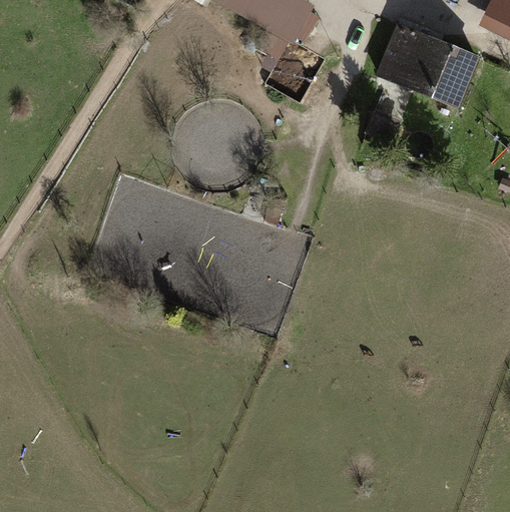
[(314,6),(303,0),(223,0),(295,39),(314,6)]
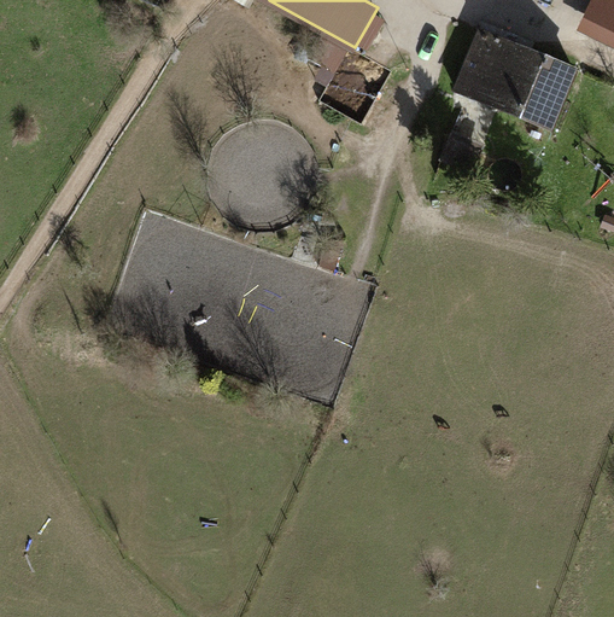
[(590,0),(574,39),(613,54),(613,0),(590,0)]
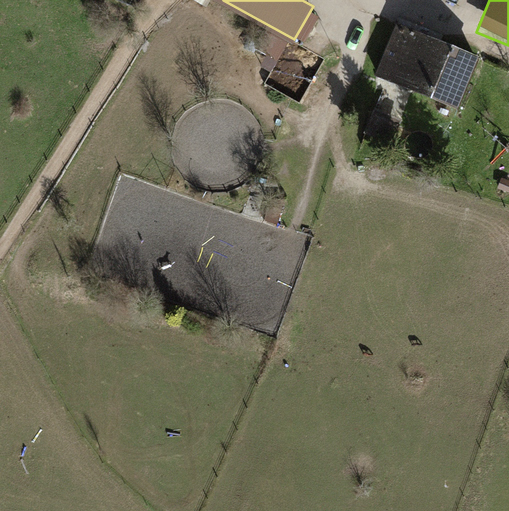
[(477,58),(393,25),(374,75),(458,108),(477,58)]
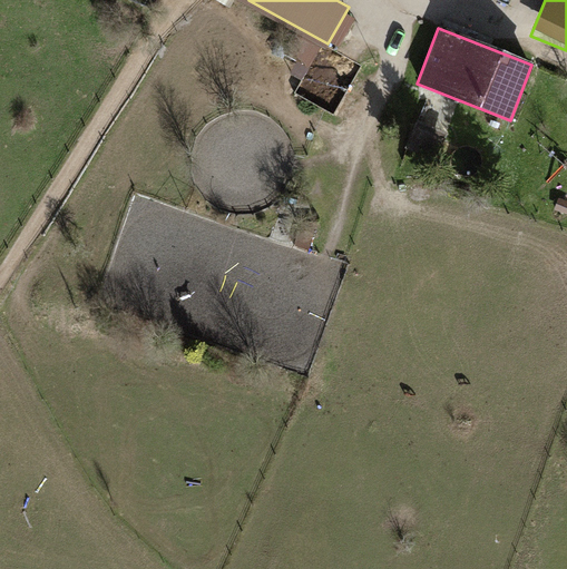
[(320,45),(299,98),(338,114),(359,60),(320,45)]
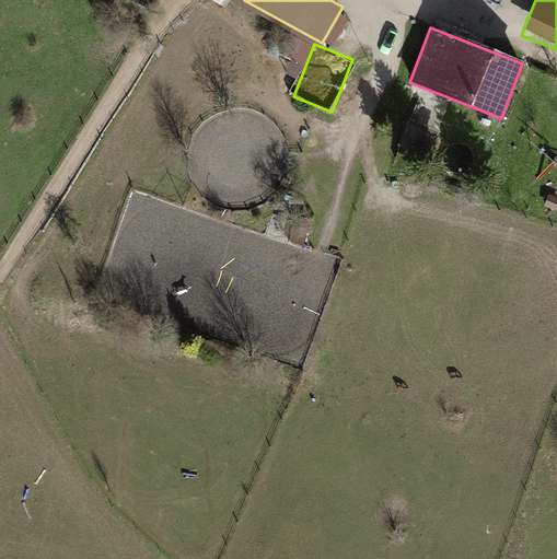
[(419,127),(414,143),(432,150),(438,135),(419,127)]
